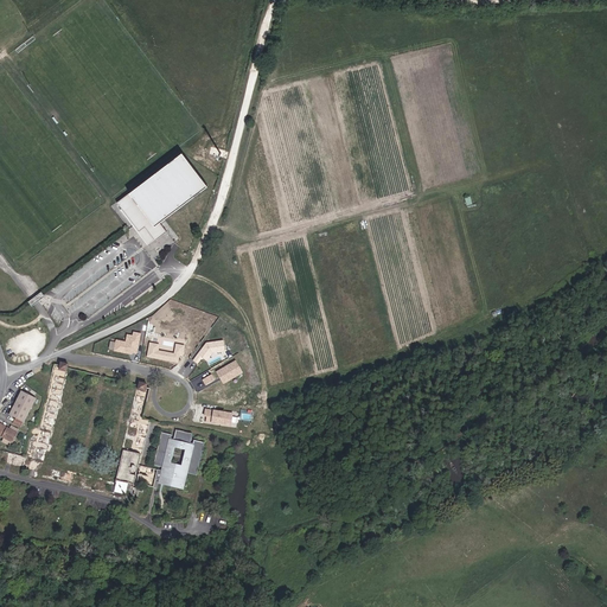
[(209,185),(183,152),(115,204),(147,246),(166,231),(160,223),(209,185)]
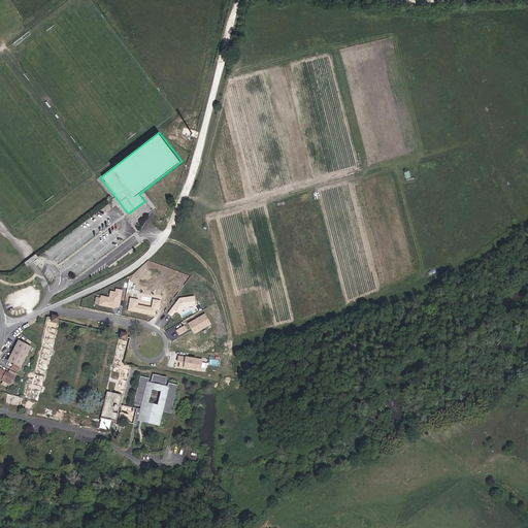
[(185,308),(196,306),(195,296),(179,298),(167,315),(171,318),(176,311),(180,315),(185,308)]
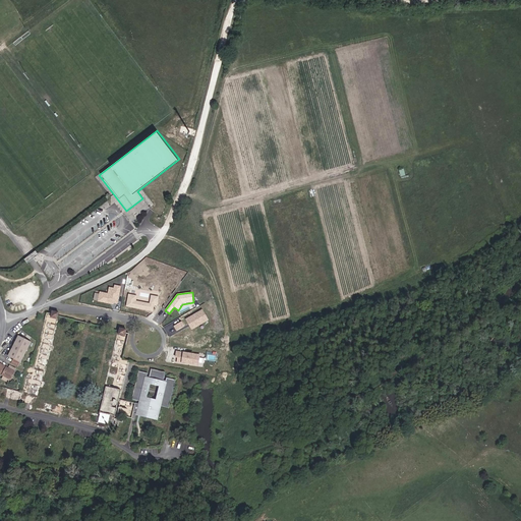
[(137,296),(128,294),(126,307),(153,312),(154,306),(157,307),(159,297),(151,295),(150,303),(136,301),(137,296)]
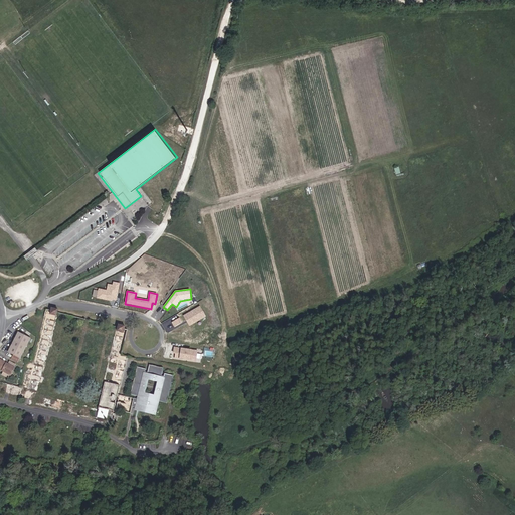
[(201,306),(183,316),(189,326),(206,316),(201,306)]
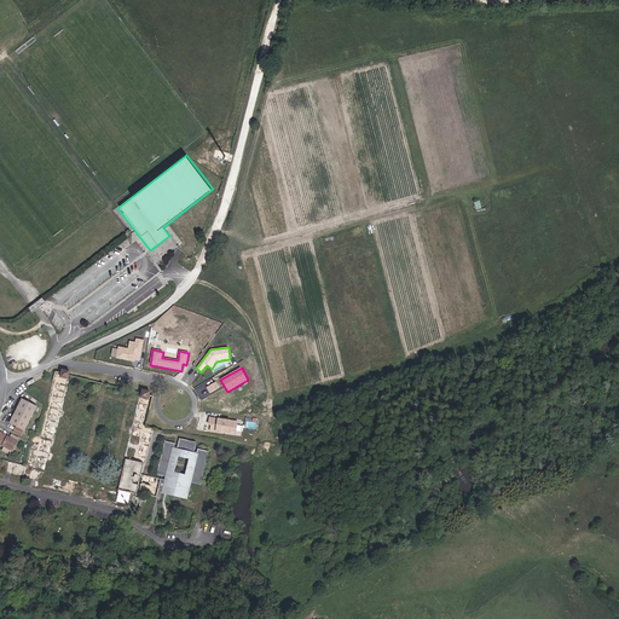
[(208,386),(212,393),(223,388),(219,381),(208,386)]
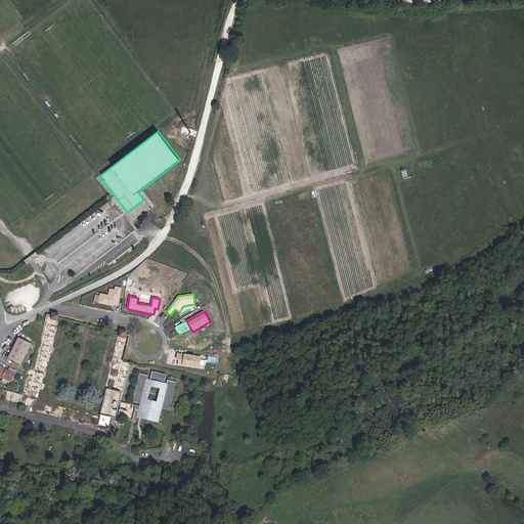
[(16,358),(15,364),(17,365),(29,345),(17,339),(7,355),(16,358)]
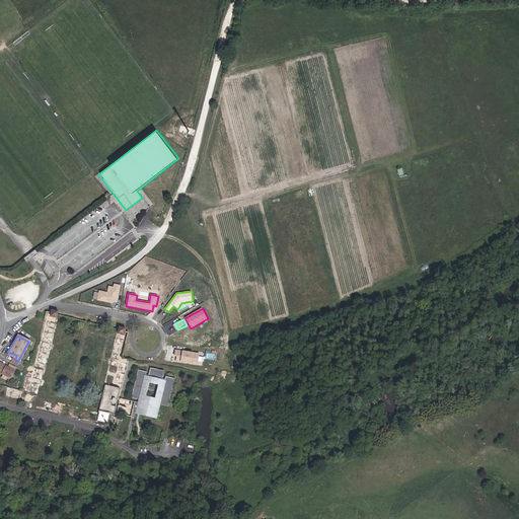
[(200,353),(175,350),(174,357),(176,357),(175,362),(199,365),(200,353)]
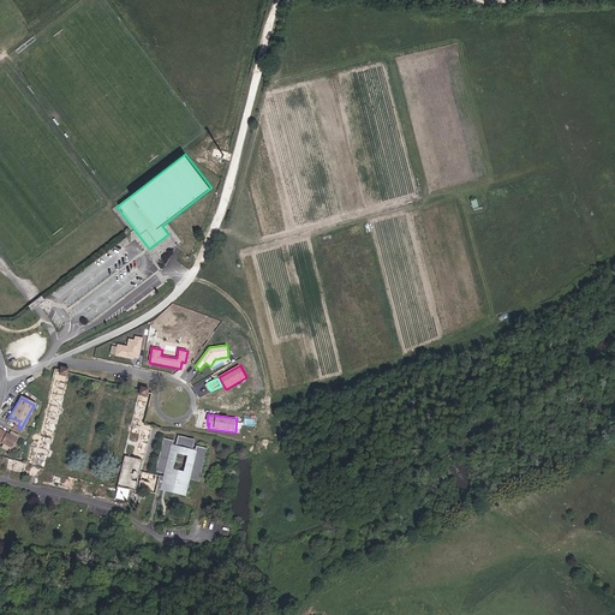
[(6,421),(18,428),(19,421),(9,417),(6,421)]
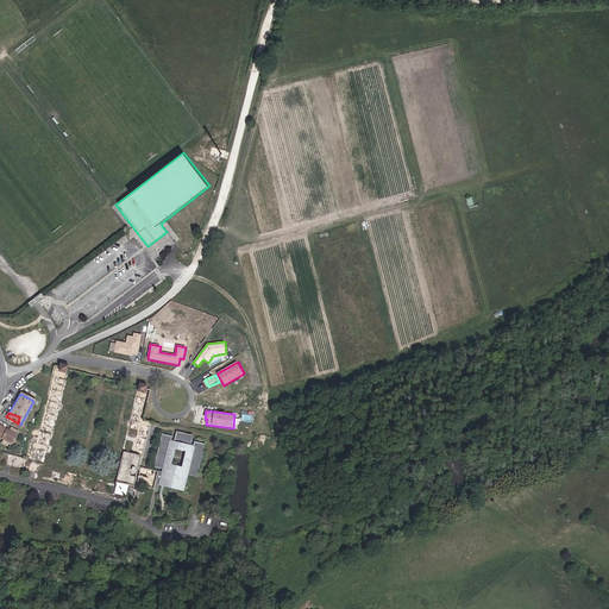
[(0,432),(12,437),(14,427),(0,422),(0,432)]
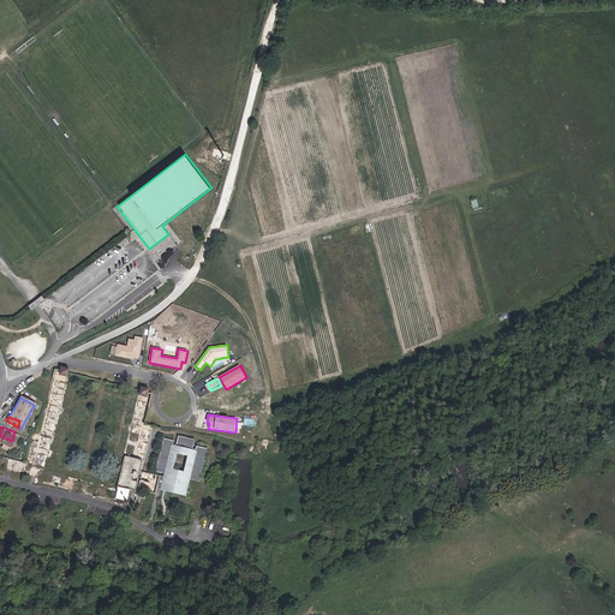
[(163,490),(191,496),(193,479),(203,481),(209,448),(198,446),(199,439),(180,435),(179,440),(166,437),(159,471),(167,472),(163,490)]
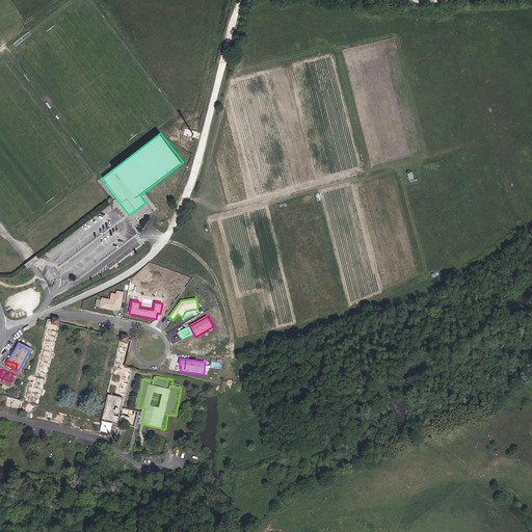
[(120,430),(126,397),(110,394),(103,430),(112,432),(113,429),(120,430)]
